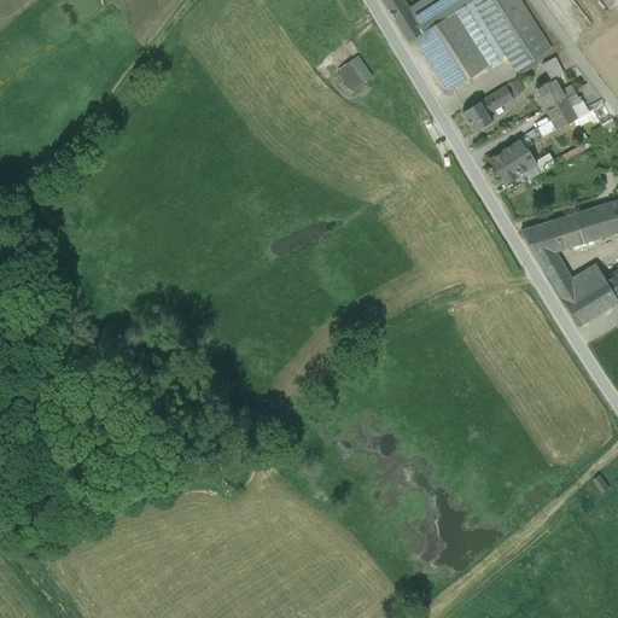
[(402,0),(380,0),(388,11),(403,1),(402,0)]
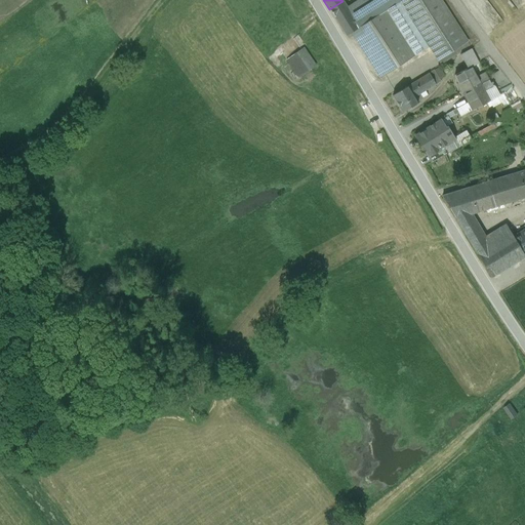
[(388,9),(380,0),(365,0),(363,2),(362,0),(359,0),(347,8),(359,28),(353,32),(382,76),(417,53),(416,53),(399,27),(400,27),(388,9)]
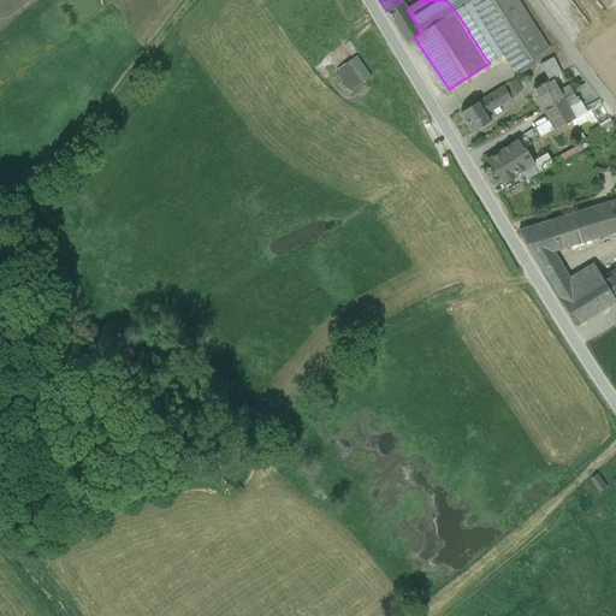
[(446,0),(455,11),(471,1),(471,0),(446,0)]
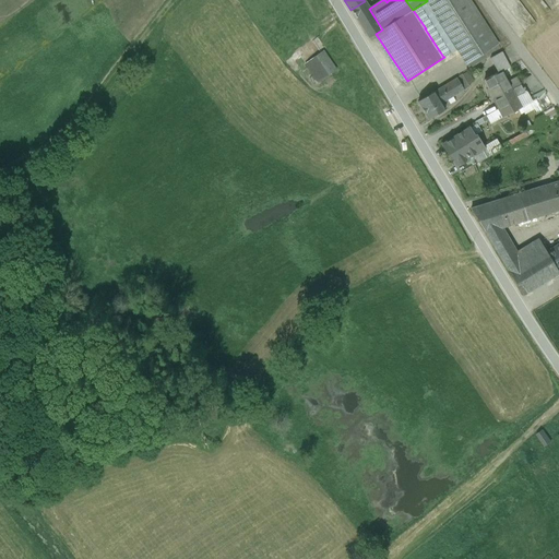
[(468,0),(427,0),(427,1),(456,49),(466,63),(498,44),(468,0)]
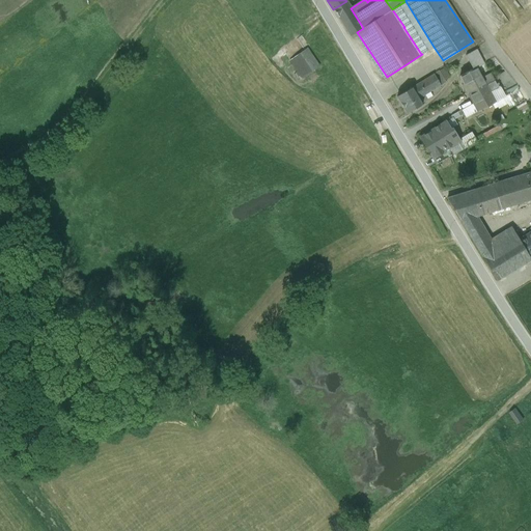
[(406,1),(392,9),(404,27),(403,27),(421,54),(434,47),(406,1)]
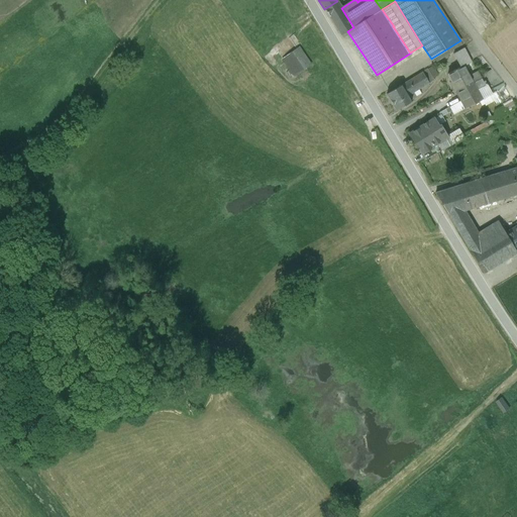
[(341,8),(329,16),(341,35),(347,31),(353,27),(341,8)]
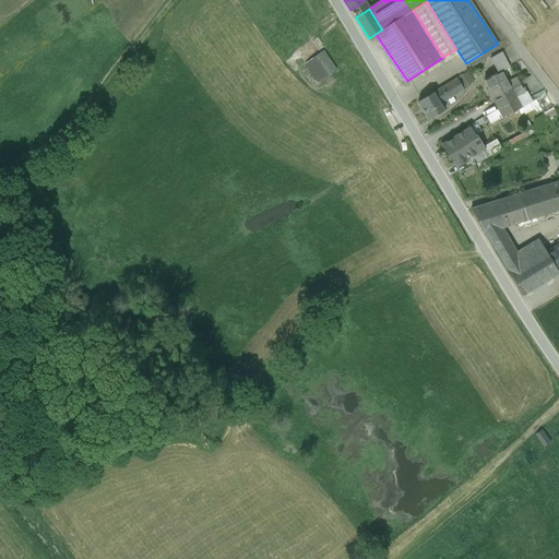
[(498,44),(466,63),(470,69),(501,49),(498,44)]
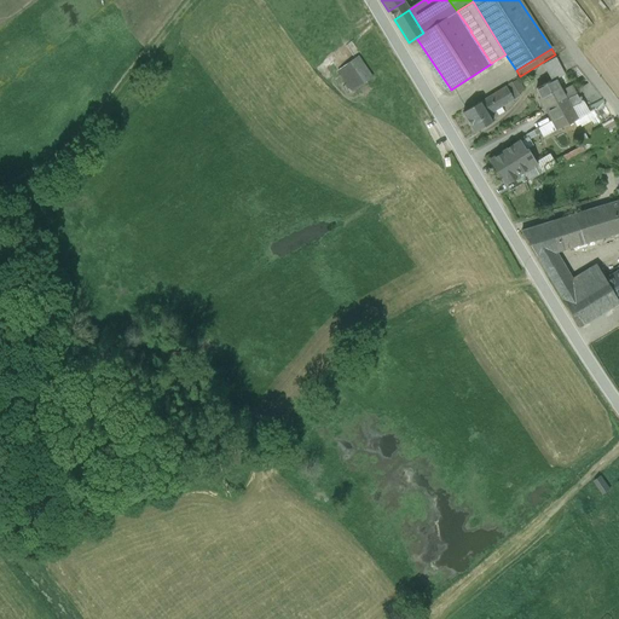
[(551,81),(536,88),(541,98),(539,99),(544,109),(547,108),(576,92),(571,85),(561,90),(555,79),(563,75),(555,57),(543,64),(551,81)]
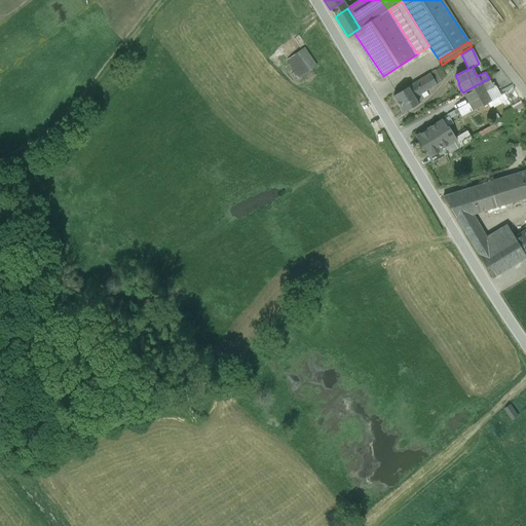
[(305,49),(288,61),(299,77),(315,66),(305,49)]
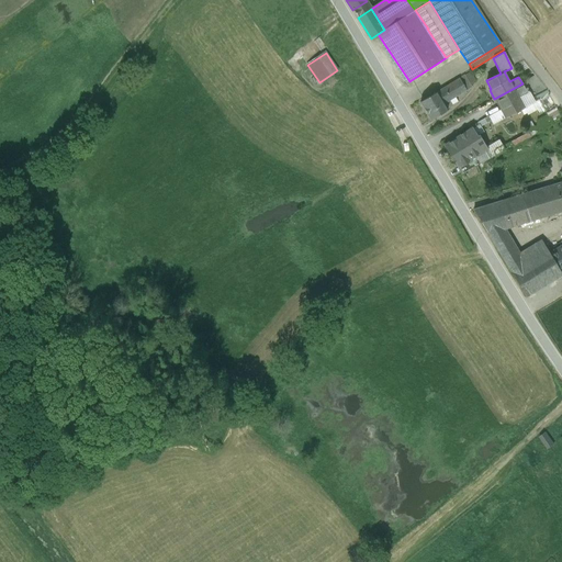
[(523,83),(496,98),(507,117),(539,99),(547,96),(549,93),(536,76),(523,83)]
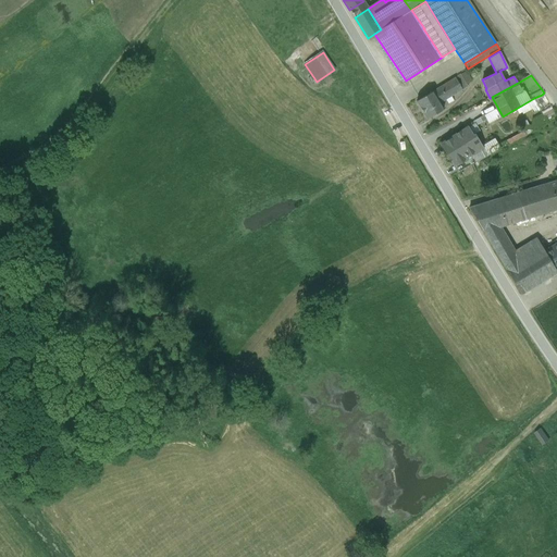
[(461,88),(455,78),(449,82),(456,93),(461,88)]
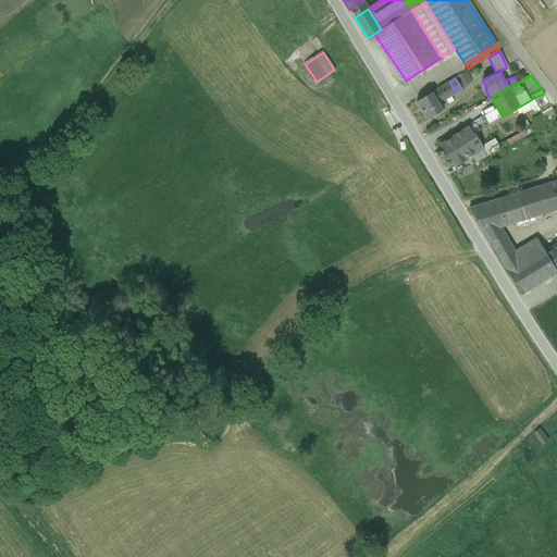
[(449,82),(433,91),(440,102),(456,93),(449,82)]
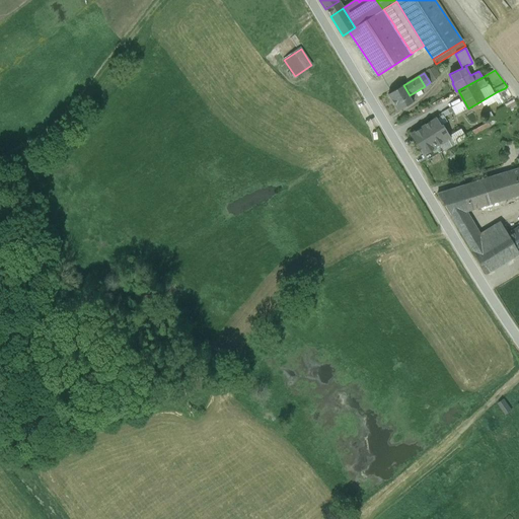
[(403,85),(388,94),(396,109),(413,99),(410,95),(403,85)]
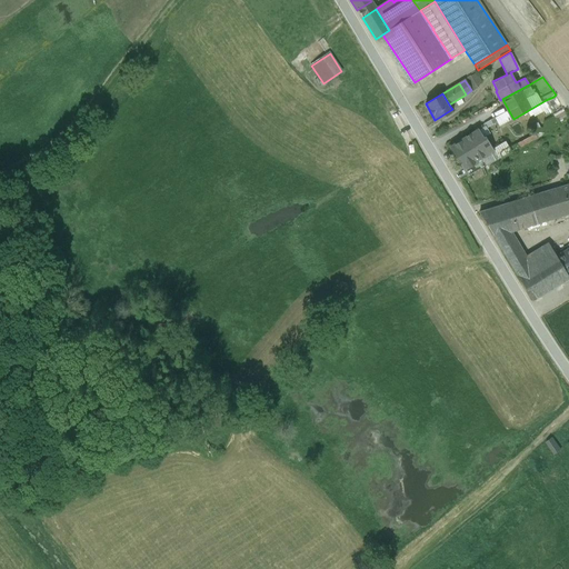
[(561,109),(553,97),(546,100),(553,115),(561,109)]
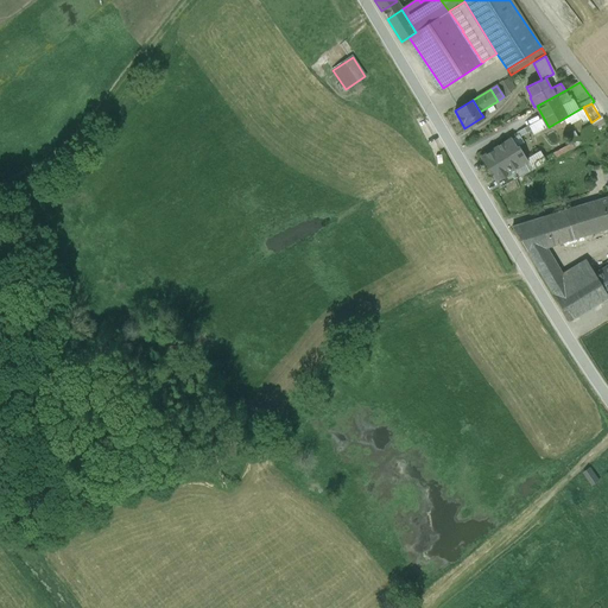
[(581,127),(591,122),(583,107),(549,127),(546,128),(550,134),(577,120),(581,127)]
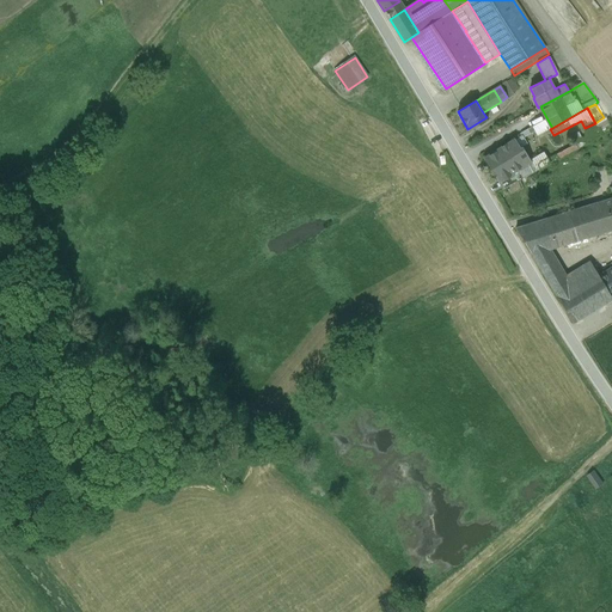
[(611,130),(604,117),(595,123),(603,135),(611,130)]
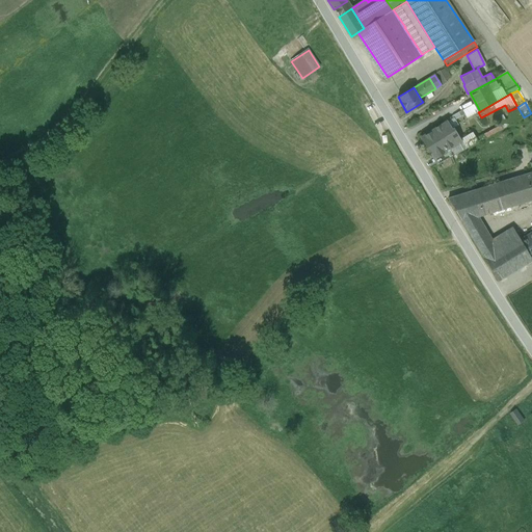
[(462,112),(454,116),(459,126),(468,121),(462,112)]
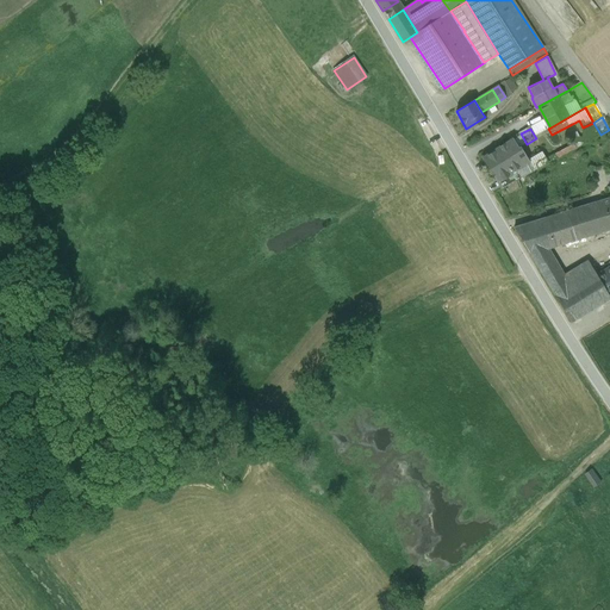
[(580,137),(584,143),(593,138),(590,132),(580,137)]
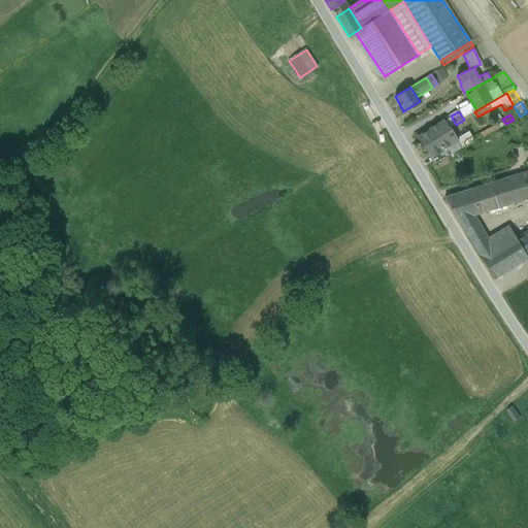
[(417,136),(429,158),(444,149),(458,141),(456,138),(451,128),(449,129),(443,121),(417,136)]
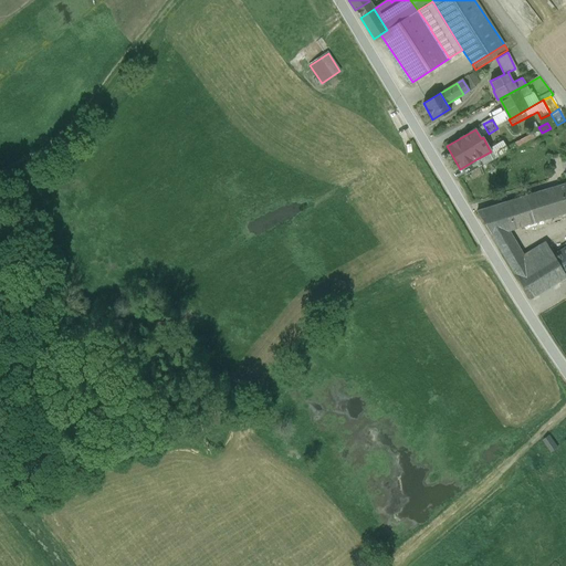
[(528,132),(512,140),(515,147),(533,137),(528,132)]
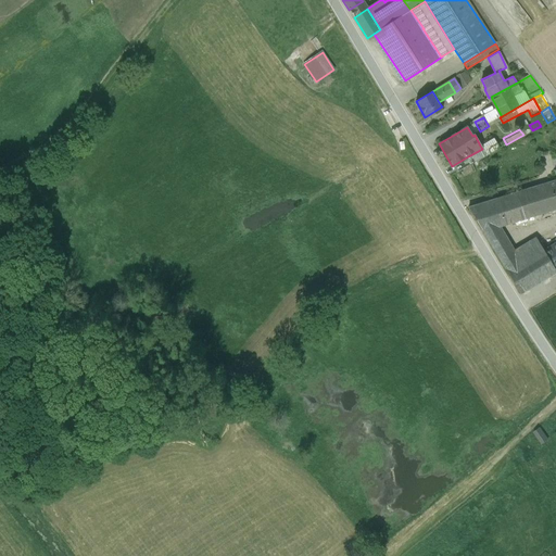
[(482,149),(468,156),(471,164),(500,149),(493,138),(480,146),(482,149)]
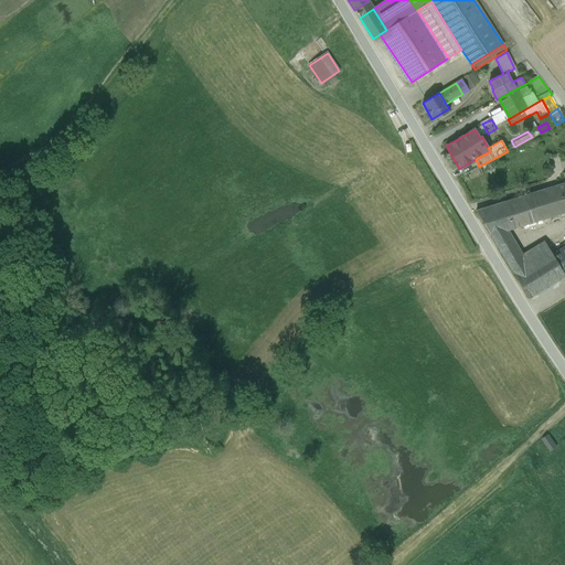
[(476,159),(459,169),(464,176),(479,167),(476,159)]
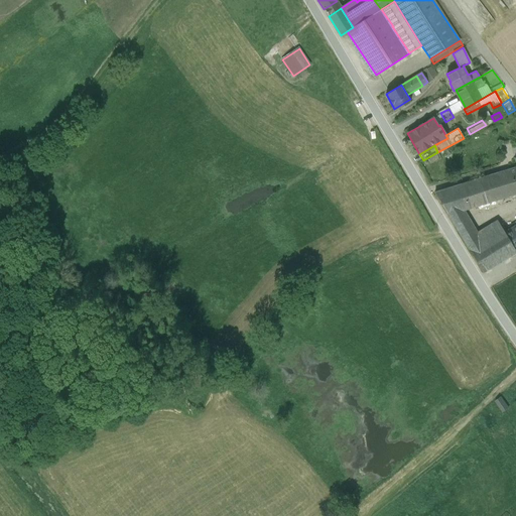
[(515,190),(509,169),(434,192),(447,215),(462,211),(515,194),(515,190)]
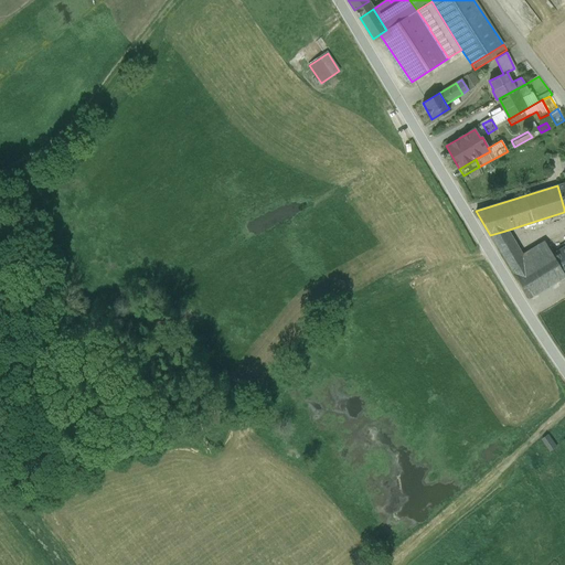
[(505,231),(490,235),(499,249),(500,249),(512,242),(505,231)]
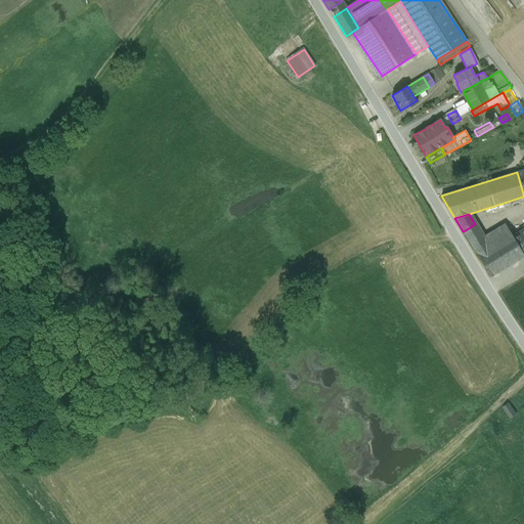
[(523,230),(513,237),(521,252),(521,251),(523,249),(523,230)]
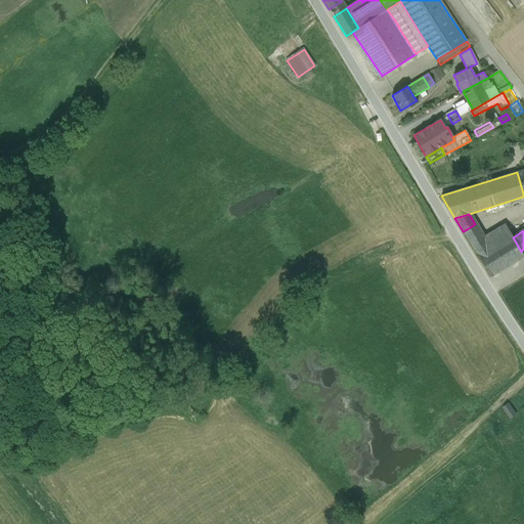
[(479,231),(468,238),(468,237),(467,238),(476,254),(488,247),(479,231)]
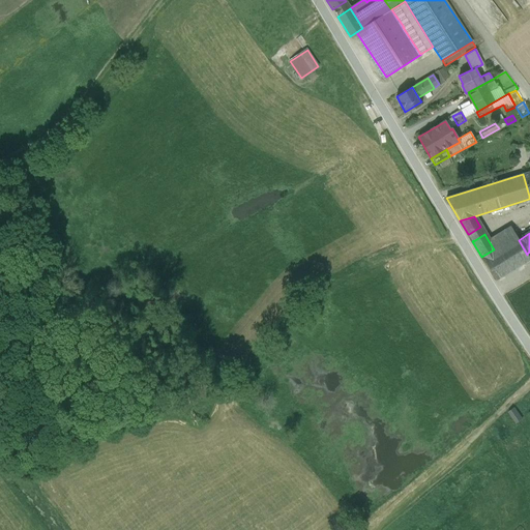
[(494,249),(481,257),(496,281),(529,260),(529,259),(527,254),(527,255),(519,240),(516,236),(494,249)]
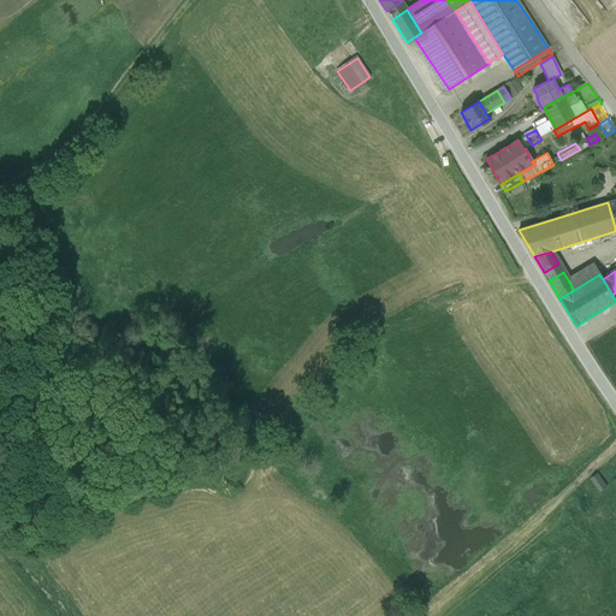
[(598,474),(591,479),(600,492),(608,487),(598,474)]
